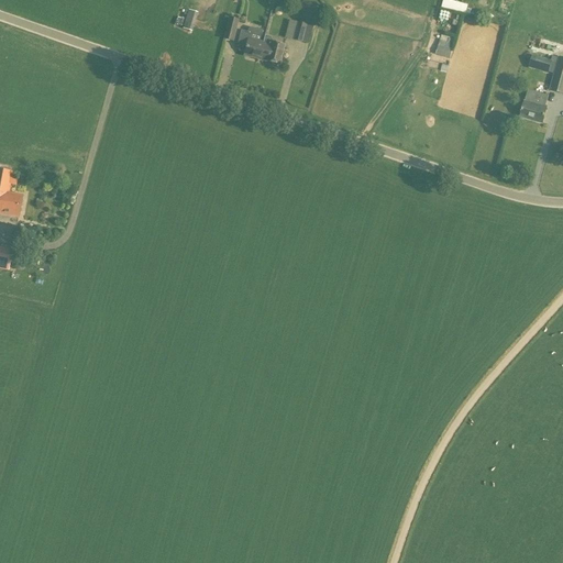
[(451,0),(444,0),(443,7),(467,13),(470,4),(451,0)]
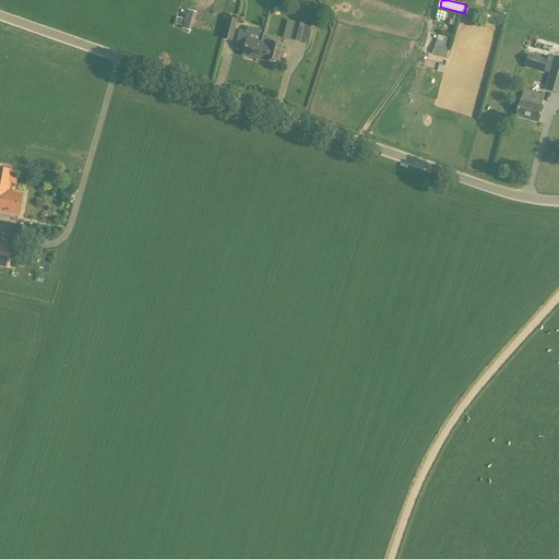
[(186,10),(183,28),(193,30),(195,11),(186,10)]
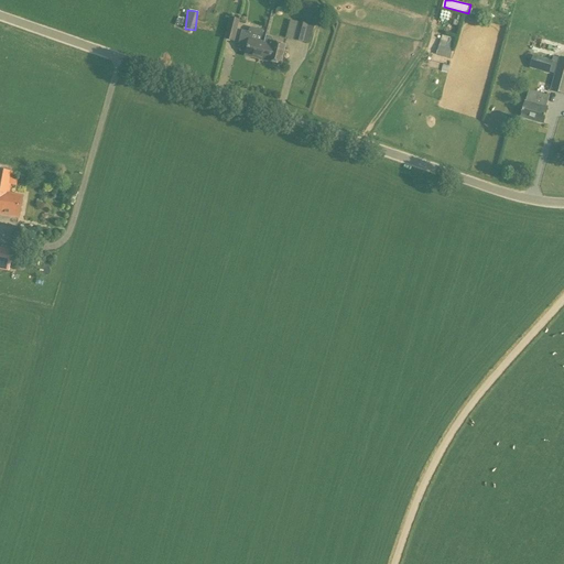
[(224,39),(234,42),(239,20),(229,18),(225,35),(224,39)]
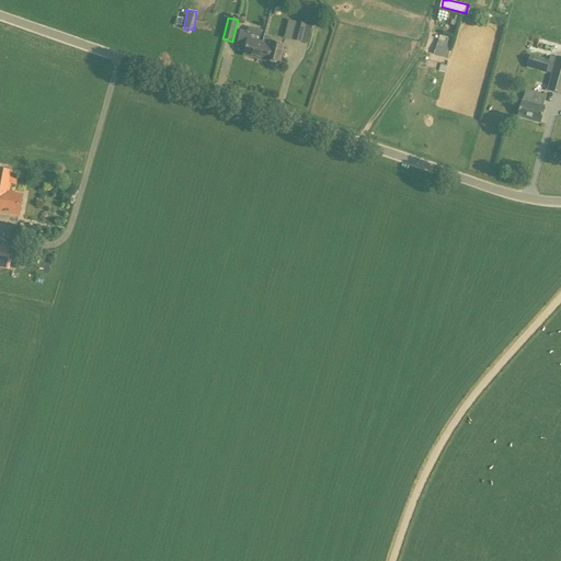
[(292,39),(307,44),(312,26),(296,22),(292,39)]
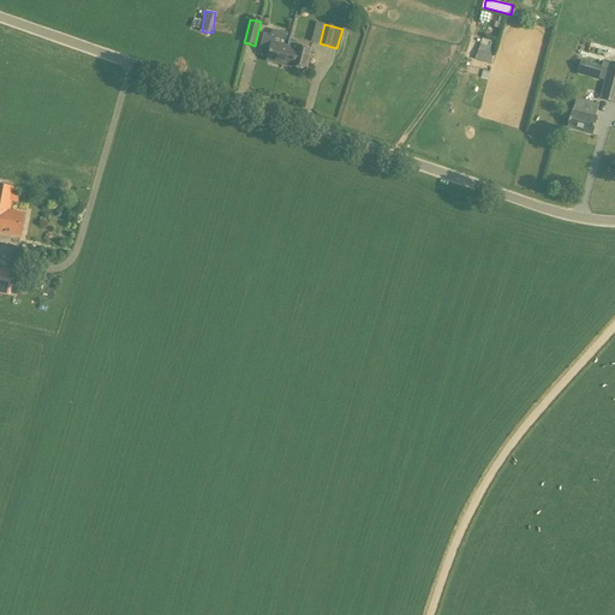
[(310,49),(299,47),(296,41),(290,39),(287,47),(284,46),(286,33),(274,30),(272,33),(270,35),(263,34),(258,51),(268,53),(267,61),(280,64),(291,67),(305,71),(310,49)]
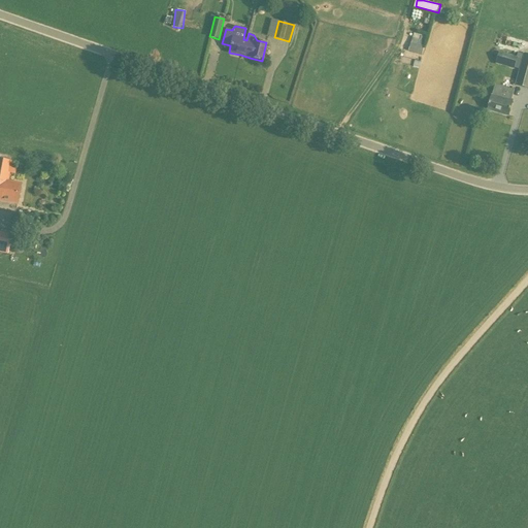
[(410,52),(423,55),(427,36),(415,34),(410,52)]
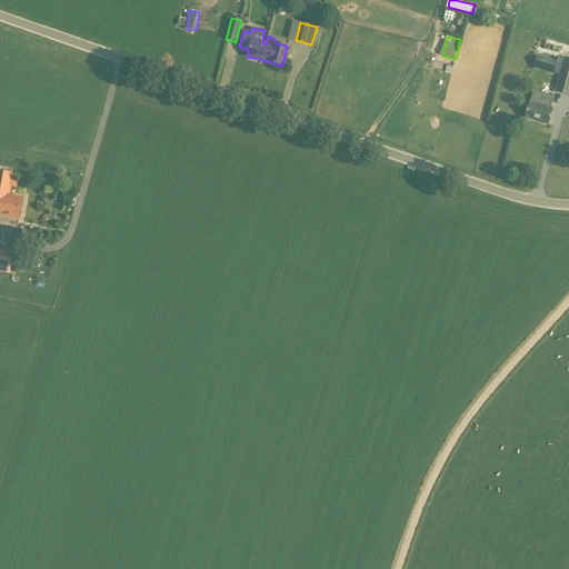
[(555,92),(568,96),(568,58),(565,57),(563,59),(558,57),(557,61),(537,56),(533,69),(538,71),(538,73),(553,78),(555,73),(559,75),(555,92)]
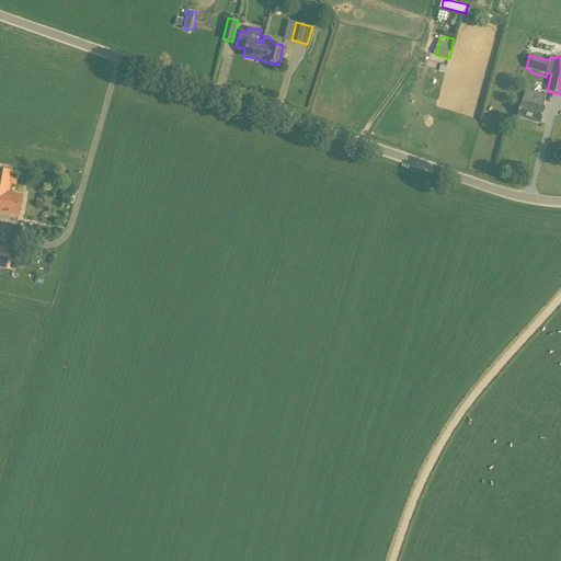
[(545,109),(544,107),(546,95),(526,90),(523,102),(518,117),(540,124),(545,109)]
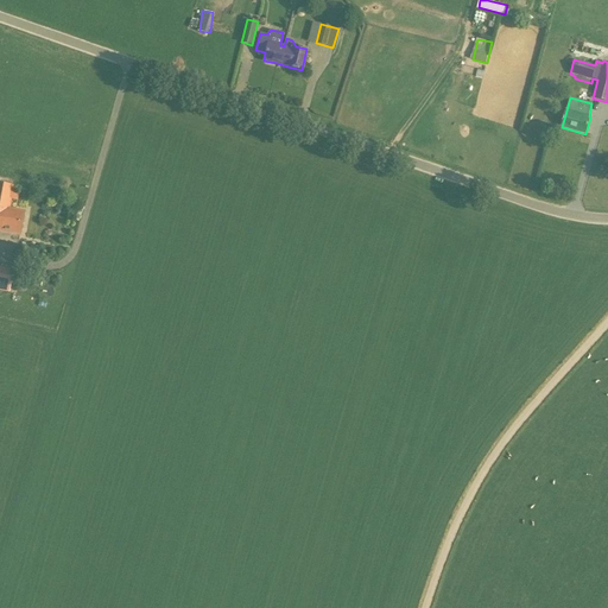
[(0,232),(20,236),(25,213),(10,209),(11,203),(12,200),(18,201),(19,192),(13,191),(13,185),(0,183),(0,232)]
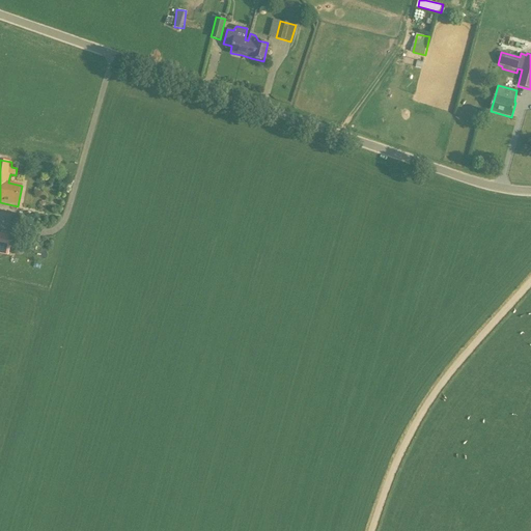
[(0,233),(0,253),(8,256),(12,236),(0,233)]
